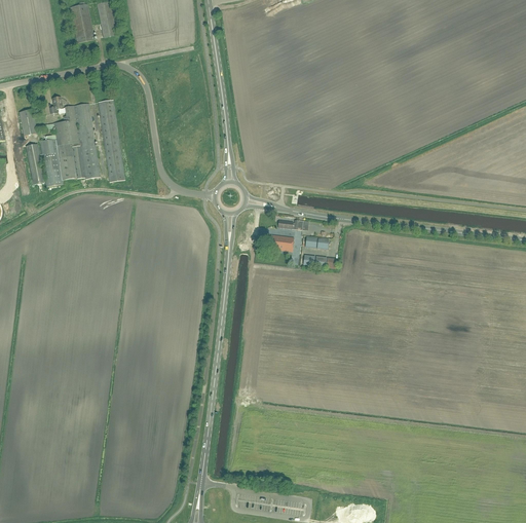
[(104,36),(117,34),(110,0),(98,2),(104,36)]
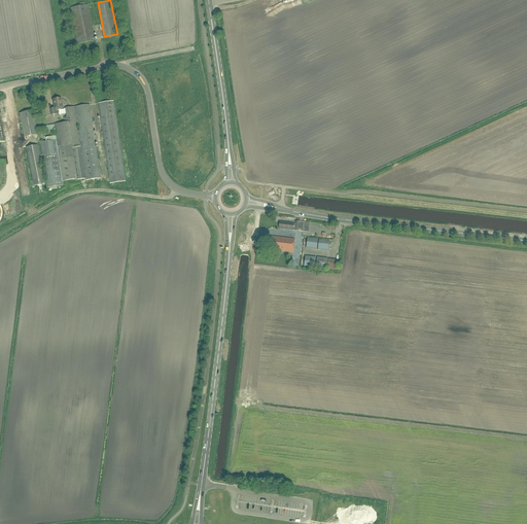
[(78,41),(96,38),(89,2),(71,6),(78,41)]
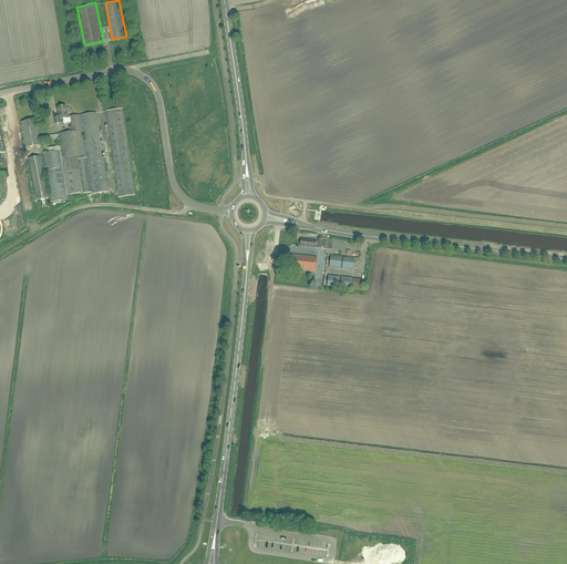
[(50,200),(68,197),(68,193),(83,190),(83,191),(92,190),(92,192),(107,190),(96,110),(70,114),(70,115),(68,115),(65,103),(57,105),(59,114),(53,115),(55,122),(63,120),(63,121),(71,120),(72,130),(58,132),(61,149),(43,151),(44,164),(42,165),(40,154),(28,156),(35,197),(49,195),(43,168),(45,168),(50,200)]
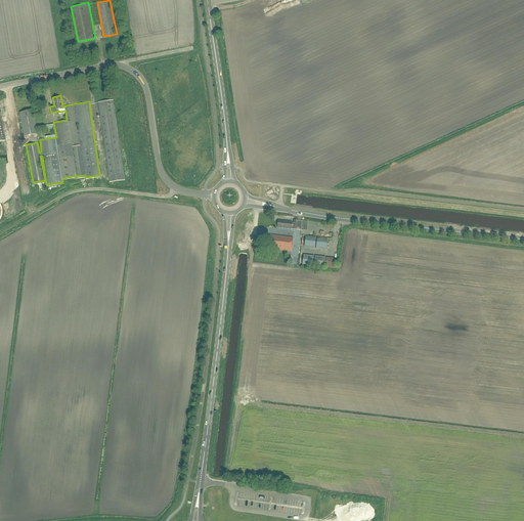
[(110,180),(124,178),(113,98),(97,100),(110,180)]
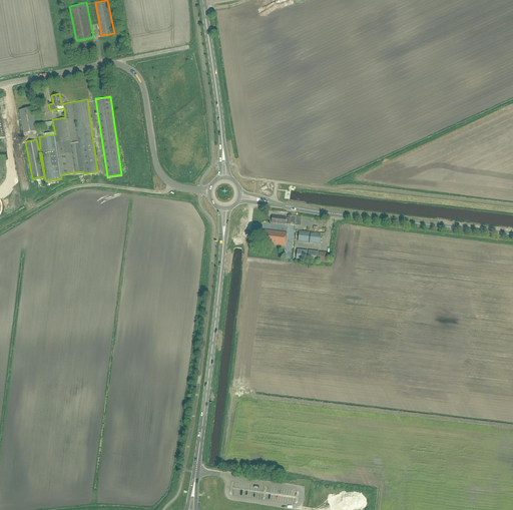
[(23,131),(36,128),(32,105),(19,108),(23,131)]
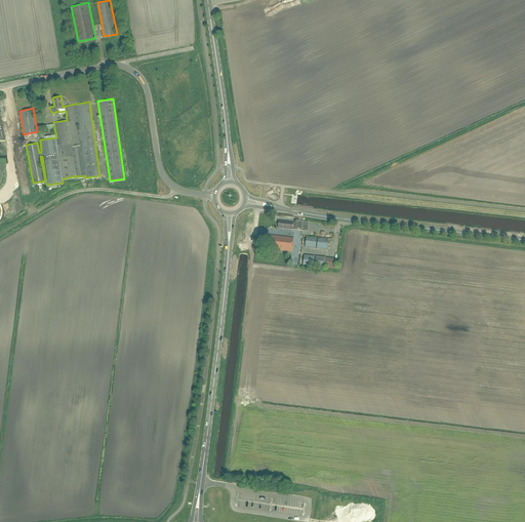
[(298,218),(297,218),(295,218),(294,218),(293,222),(292,221),(292,219),(280,218),(279,219),(278,219),(278,224),(279,224),(279,226),(291,228),(291,227),(293,227),(293,228),(301,228),(303,219),(298,218)]
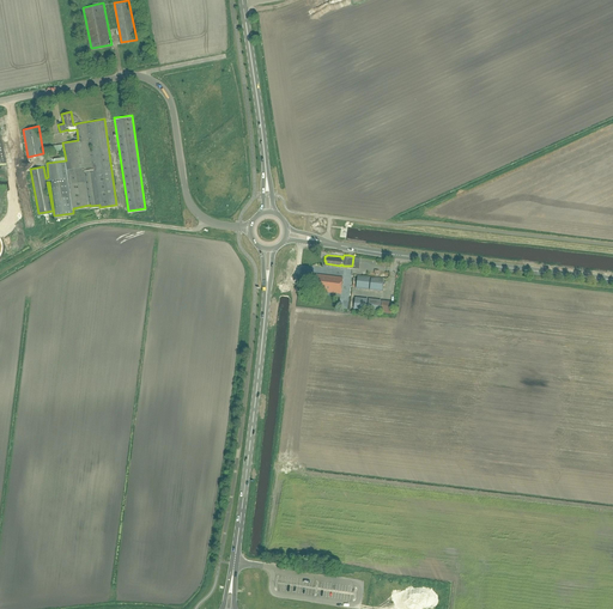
[(322,286),(322,288),(328,288),(328,284),(328,281),(326,280),(327,273),(316,272),(315,285),(322,286)]
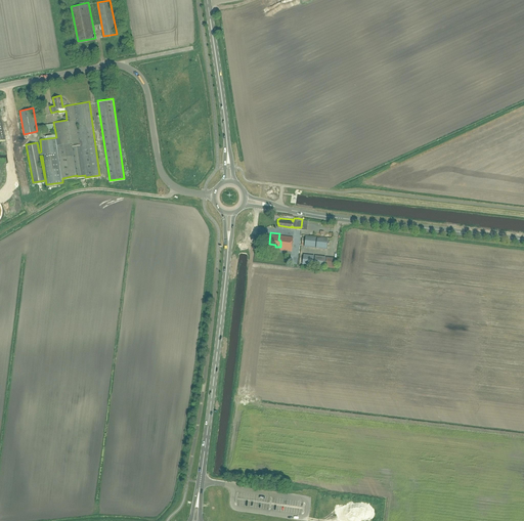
[(280,247),(291,249),(293,234),(279,233),(278,240),(280,241),(280,243),(280,247)]
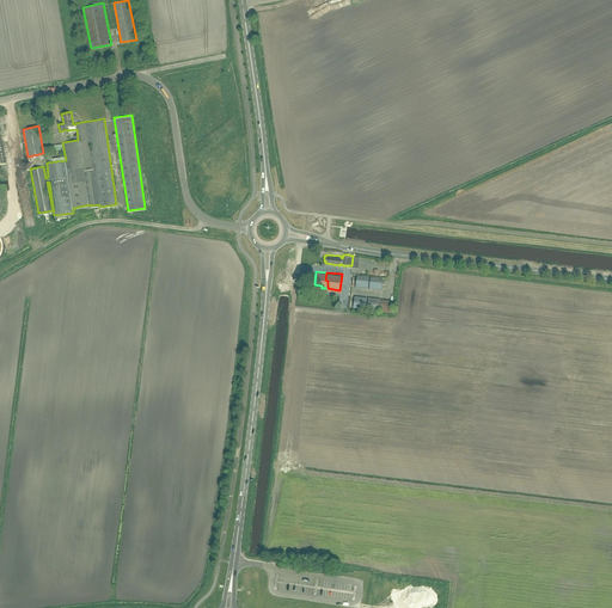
[(369,275),(357,274),(355,286),(368,287),(369,275)]
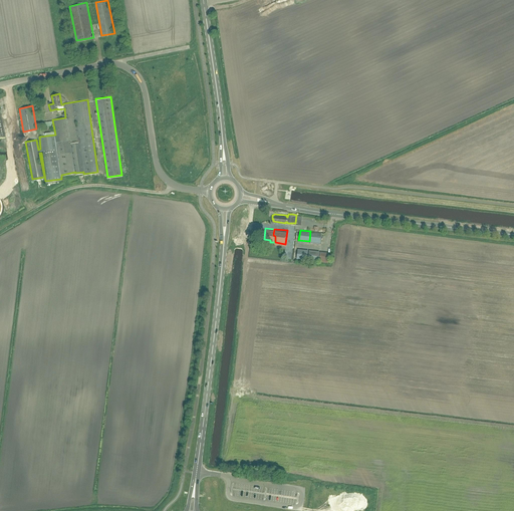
[(311,231),(310,242),(320,242),(321,232),(311,231)]
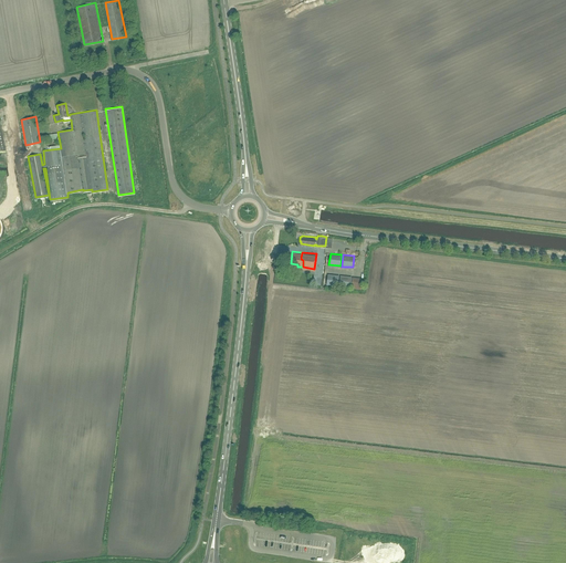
[(338,284),(339,274),(328,272),(326,283),(338,284)]
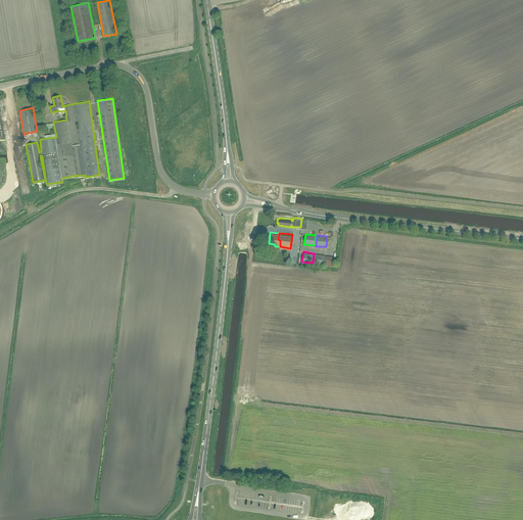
[(315,253),(314,264),(324,265),(325,253),(315,253)]
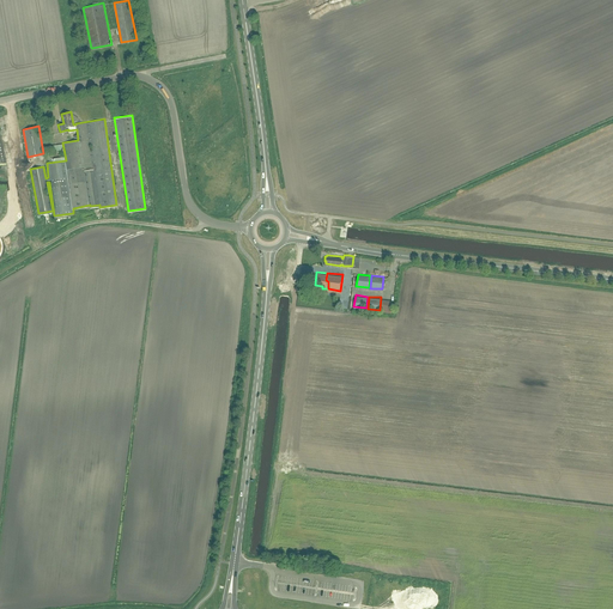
[(382,298),(381,310),(392,312),(393,299),(382,298)]
